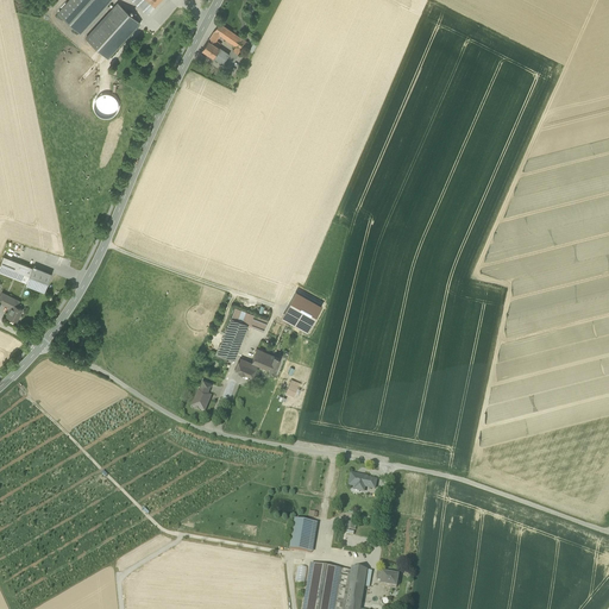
[(69,0),(58,13),(80,33),(110,0),(69,0)]
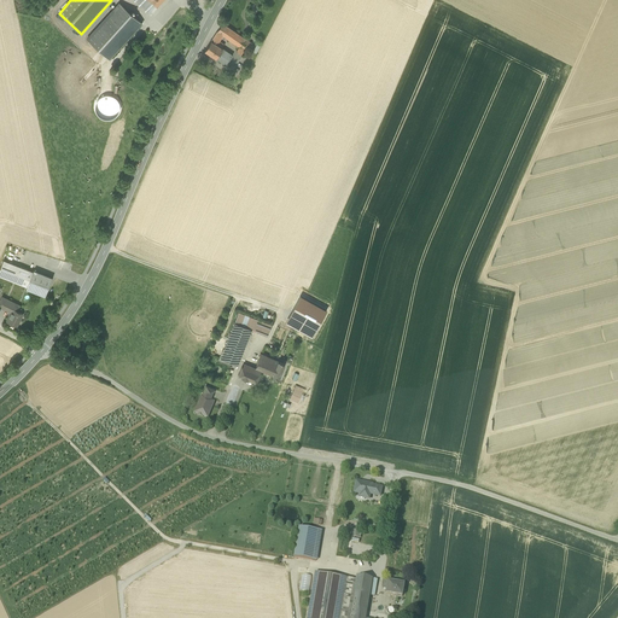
[(134,0),(150,15),(162,0),(134,0)]
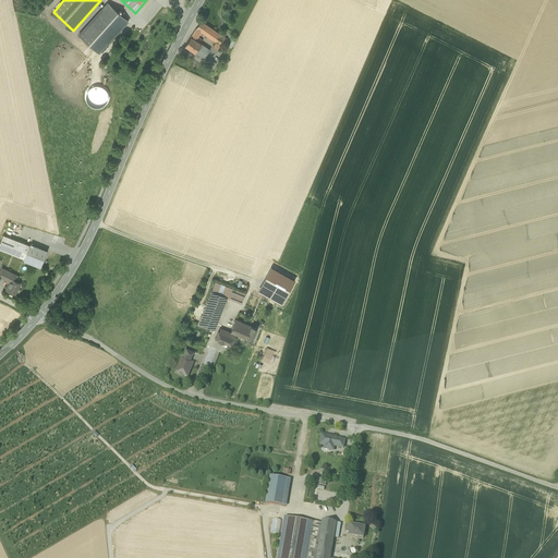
[(79,35),(99,53),(128,21),(108,2),(79,35)]
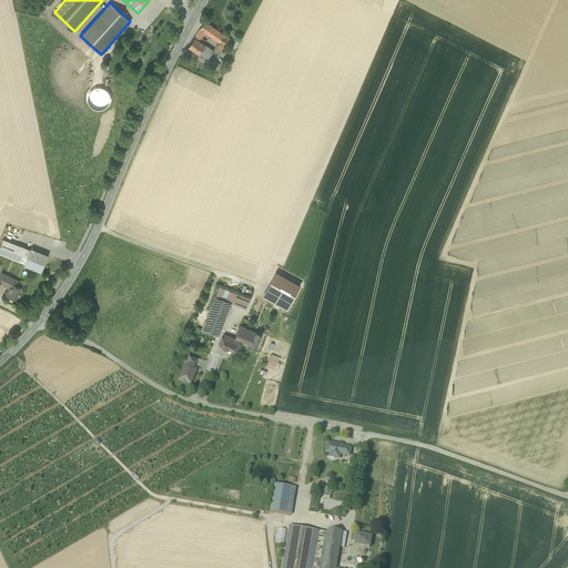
[(219,49),(222,51),(225,47),(226,48),(232,40),(227,37),(204,22),(193,38),(199,41),(204,33),(221,44),(219,49)]
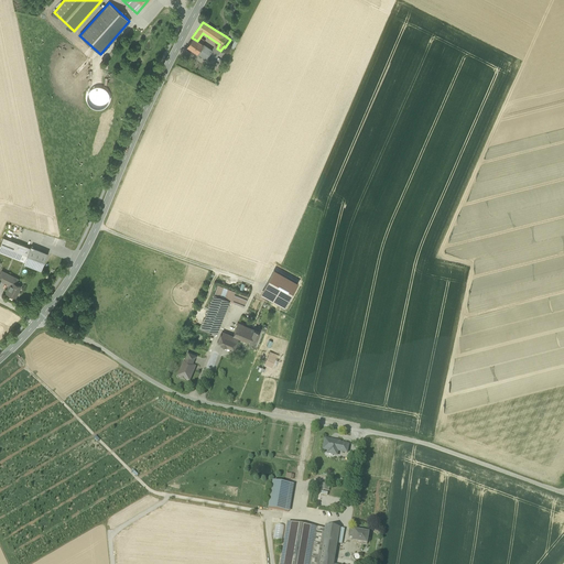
[(186,47),(197,54),(203,45),(197,41),(192,38),(186,47)]
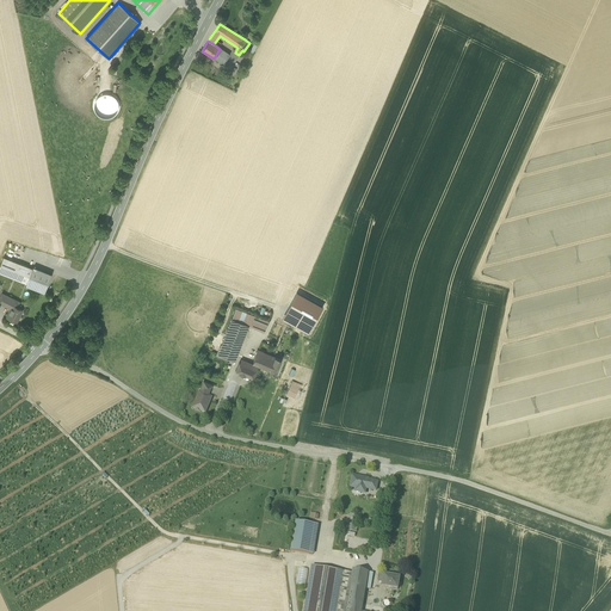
[(214,59),(223,66),(229,55),(220,49),(214,59)]
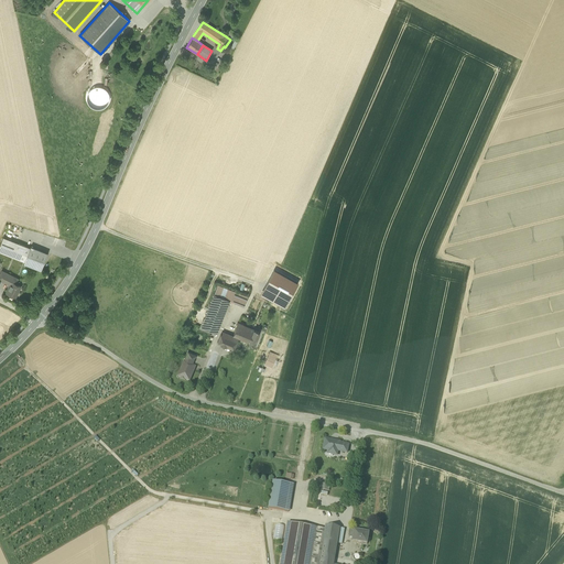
[(0,245),(0,251),(13,257),(19,243),(3,238),(0,245)]
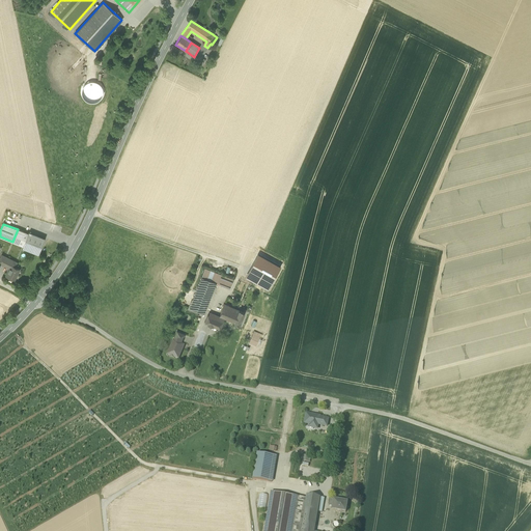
[(28,233),(18,229),(12,242),(23,246),(28,233)]
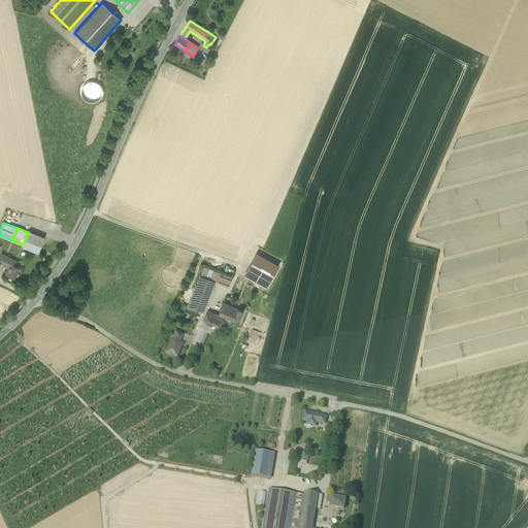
[(29,231),(28,232),(23,244),(23,246),(38,253),(44,237),(29,231)]
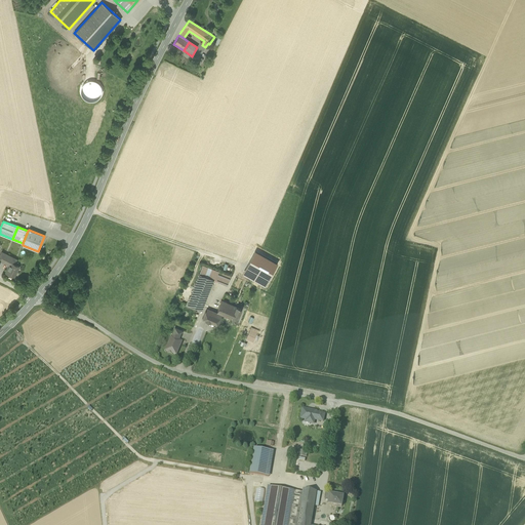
[(278,264),(255,251),(245,269),(268,282),(278,264)]
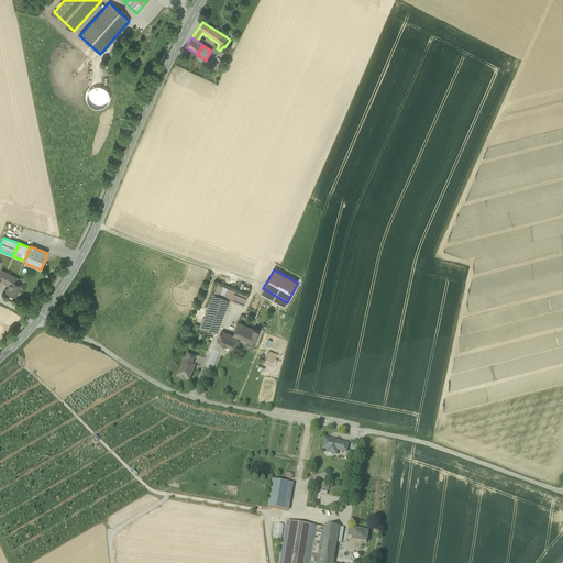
[(0,279),(10,284),(12,280),(14,282),(17,278),(4,272),(1,278),(0,279)]
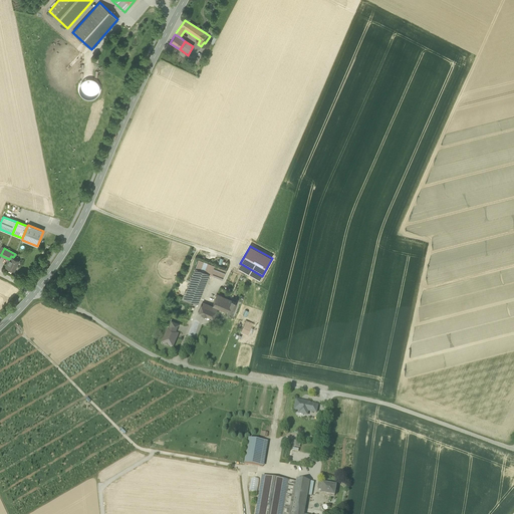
[(6,267),(14,271),(19,260),(13,257),(11,256),(9,259),(6,267)]
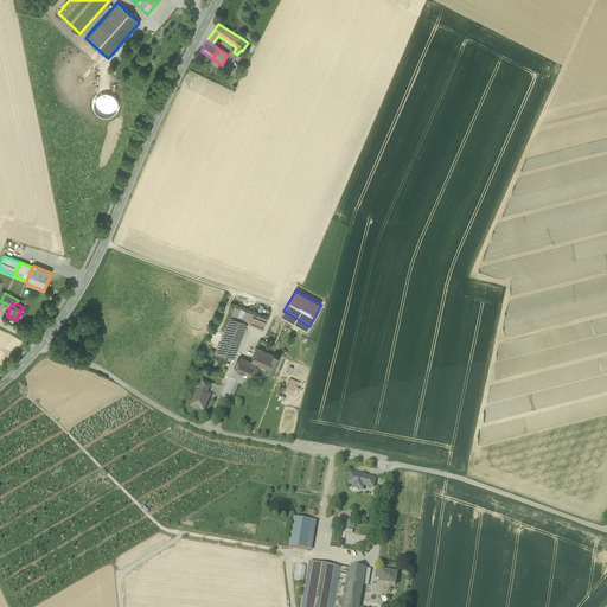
[(235,306),(230,317),(247,323),(262,330),(267,319),(263,318),(235,306)]
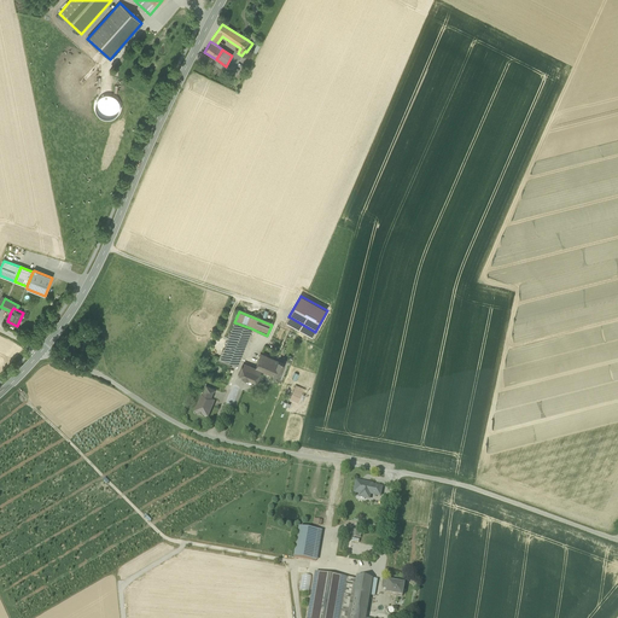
[(289,316),(285,322),(312,337),(315,332),(289,316)]
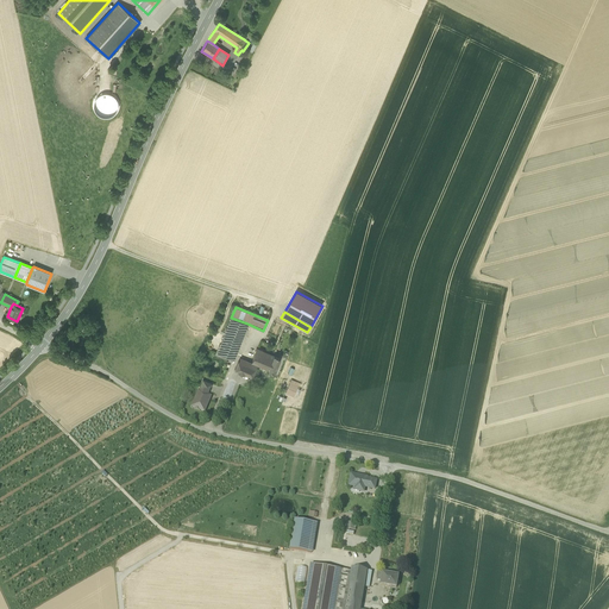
[(234,359),(248,324),(231,318),(218,353),(234,359)]
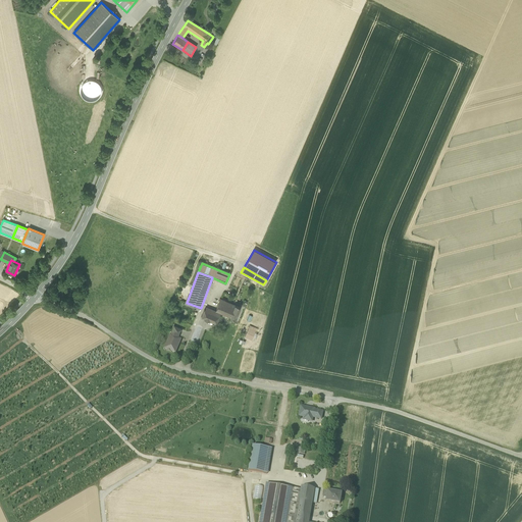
[(230,317),(236,319),(241,307),(220,299),(219,304),(226,307),(223,314),(230,317)]
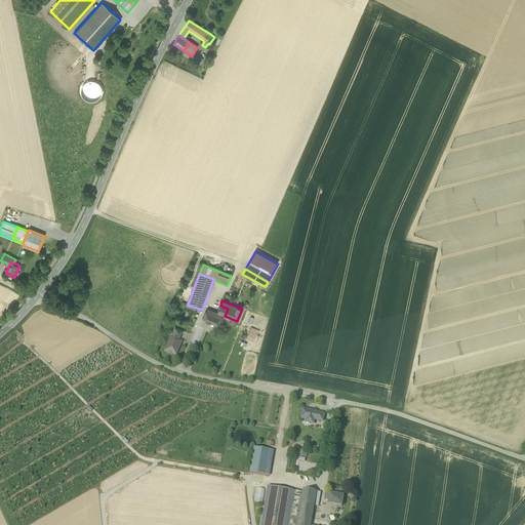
[(216,316),(220,318),(221,315),(225,316),(228,309),(220,306),(216,316)]
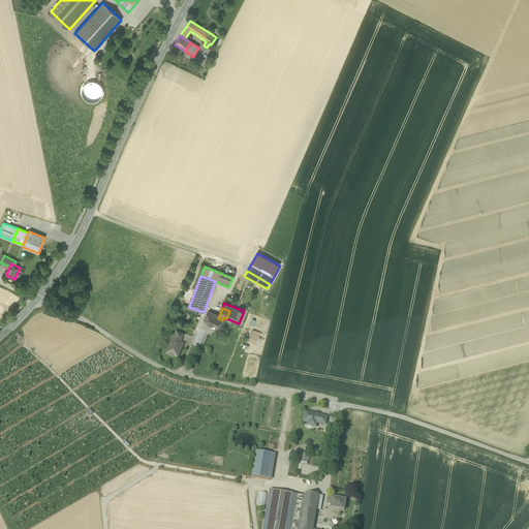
[(204,321),(219,328),(222,320),(218,318),(207,314),(204,321)]
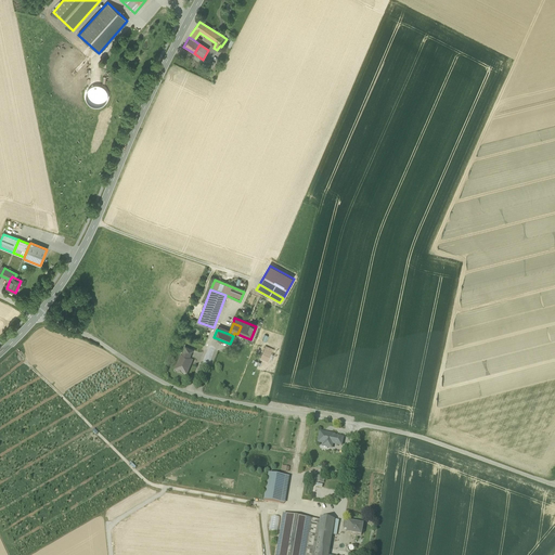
[(182,353),(191,357),(193,350),(185,347),(182,353)]
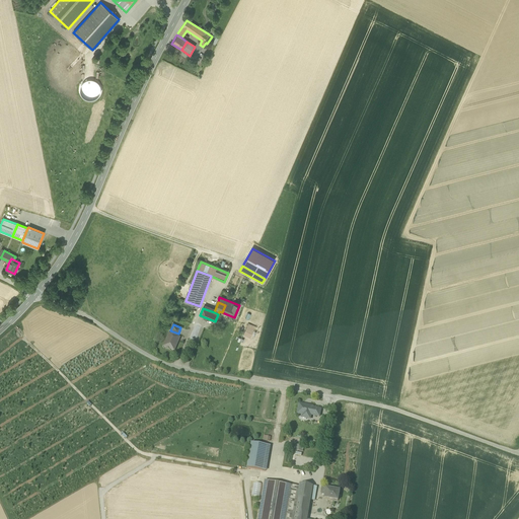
[(170,350),(174,351),(178,341),(176,337),(178,334),(170,330),(169,334),(164,344),(166,345),(166,347),(166,348),(167,349),(169,350),(170,350)]
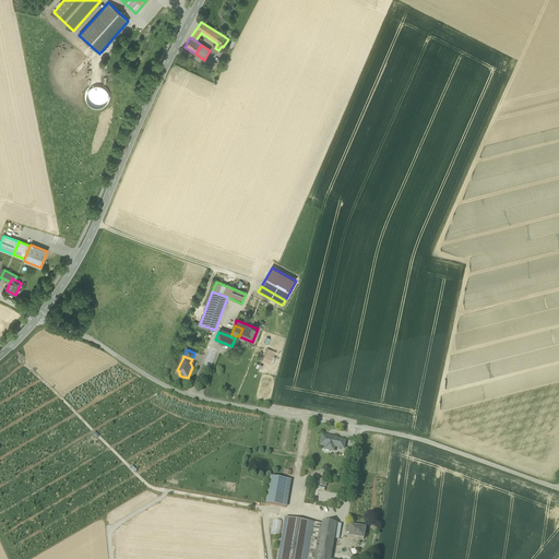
[(331,452),(333,452),(335,451),(335,448),(336,440),(337,439),(333,438),(332,439),(328,438),(328,437),(322,436),(321,447),(326,448),(330,449),(329,450),(330,451),(331,452)]
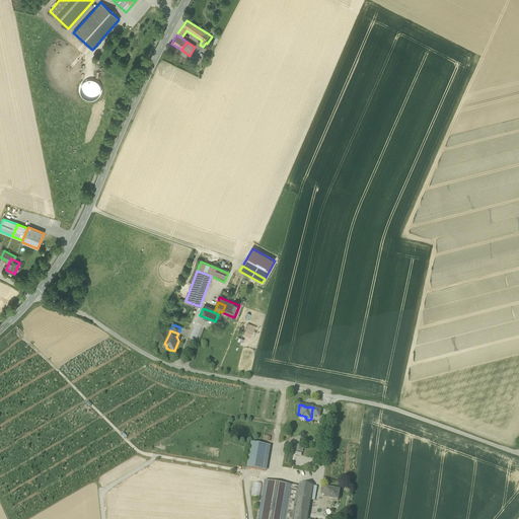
[(311,416),(319,418),(321,411),(312,409),(311,416)]
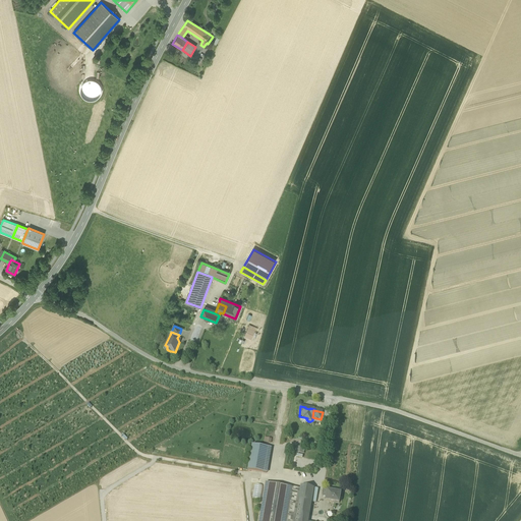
[(247,470),(263,472),(267,448),(251,446),(247,470)]
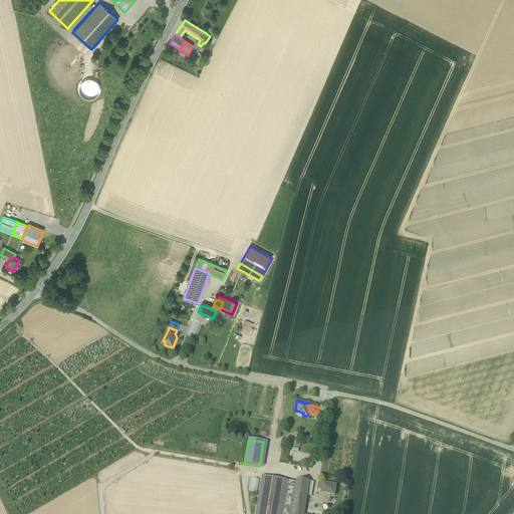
[(255,513),(291,513),(296,483),(262,477),(255,513)]
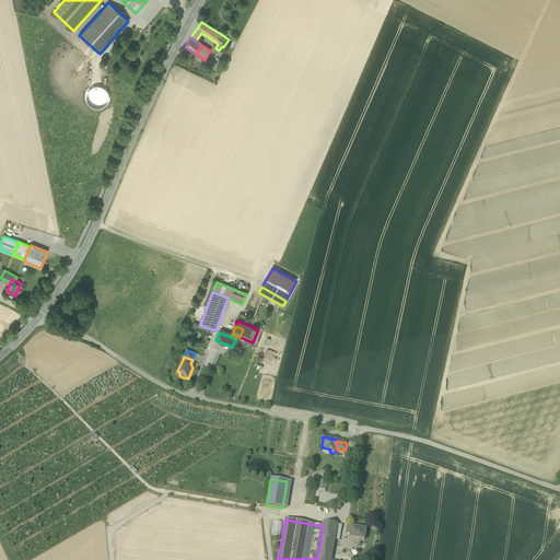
[(323,526),(317,559),(331,559),(336,539),(336,538),(338,525),(324,522),(323,526)]
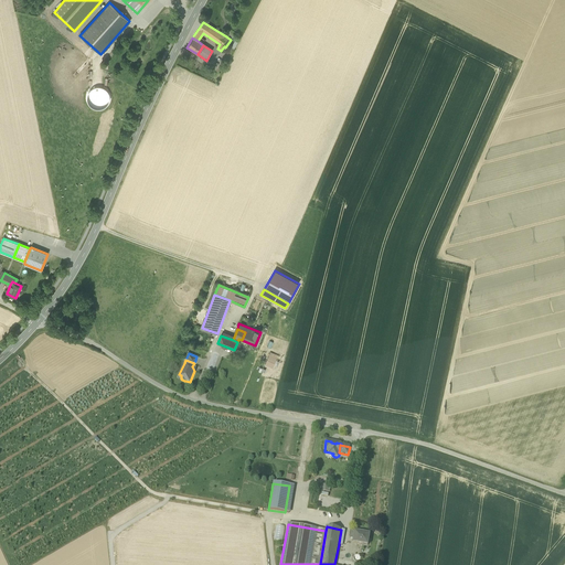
[(355,532),(354,537),(353,543),(369,545),(370,534),(364,533),(360,533),(360,532),(355,532)]
